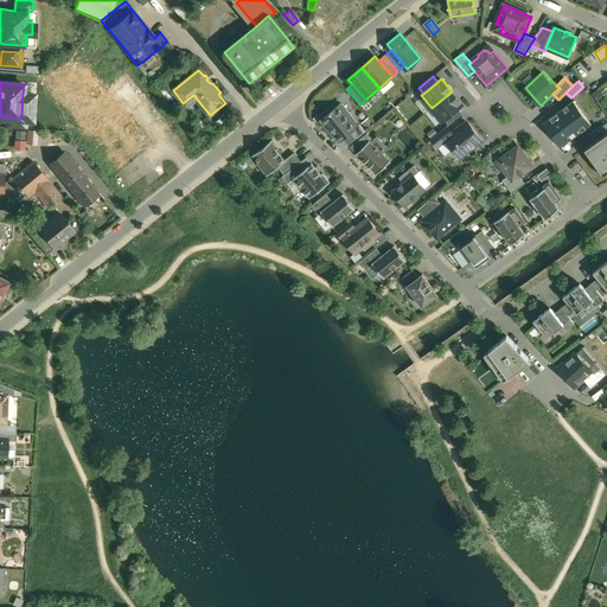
[(600,88),(593,94),(598,101),(606,96),(600,88)]
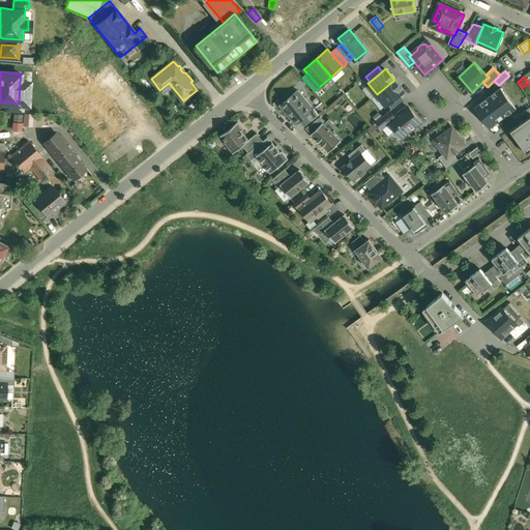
[(394,80),(377,94),(386,106),(388,104),(400,94),(404,91),(394,80)]
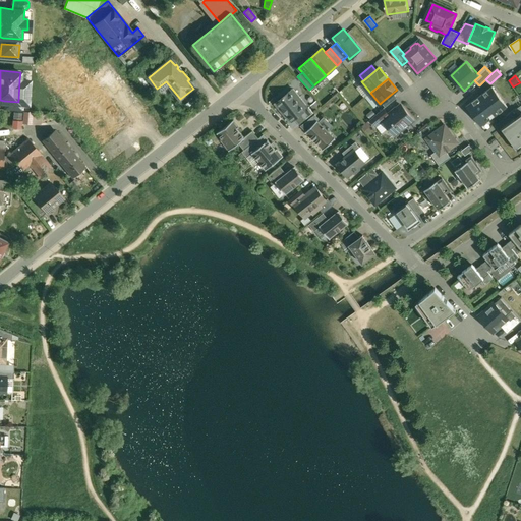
[(29,80),(19,80),(18,102),(22,102),(27,103),(29,80)]
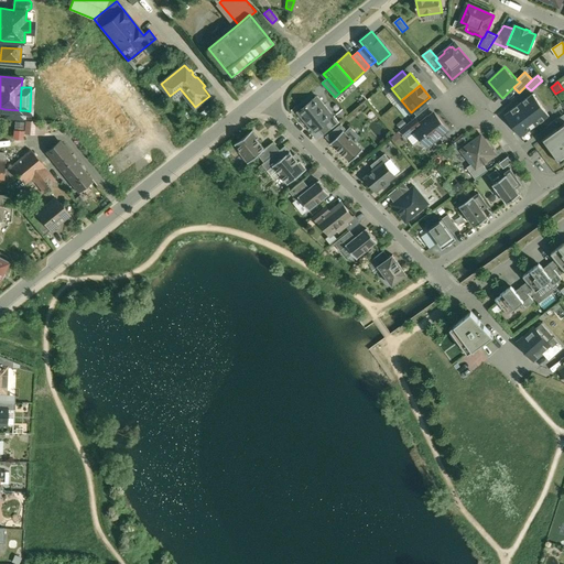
[(513,88),(503,98),(507,101),(517,91),(513,88)]
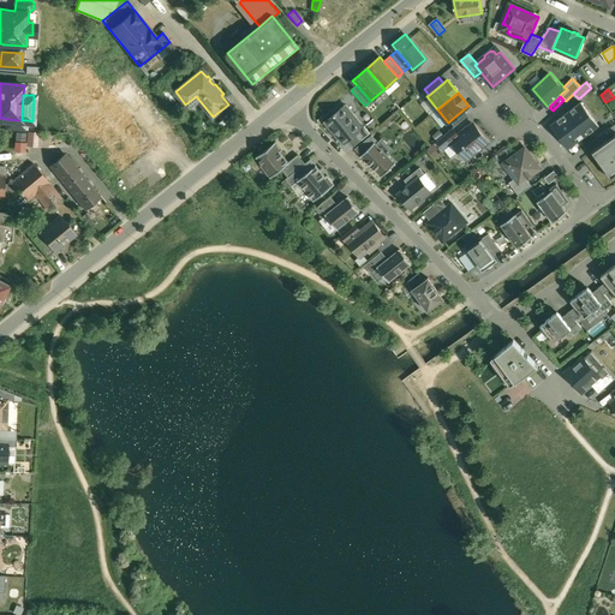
[(584,100),(568,111),(584,133),(599,123),(584,100)]
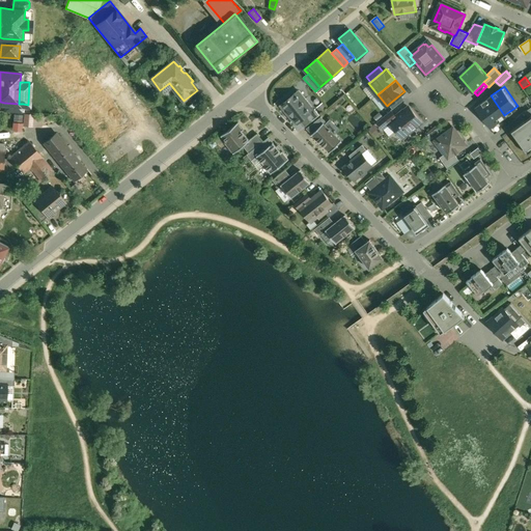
[(296,93),(283,104),(299,122),(311,112),(296,93)]
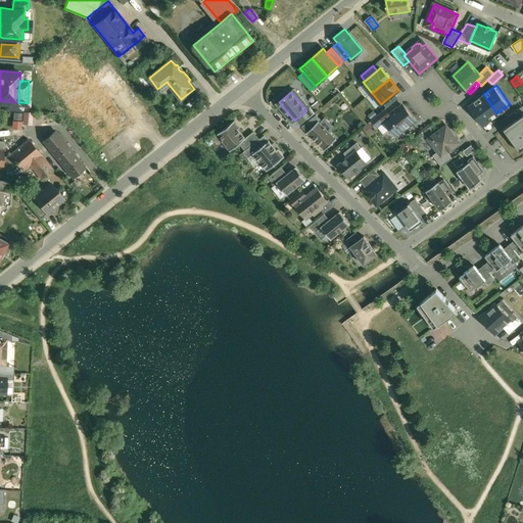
[(394,93),(383,102),(386,107),(398,97),(394,93)]
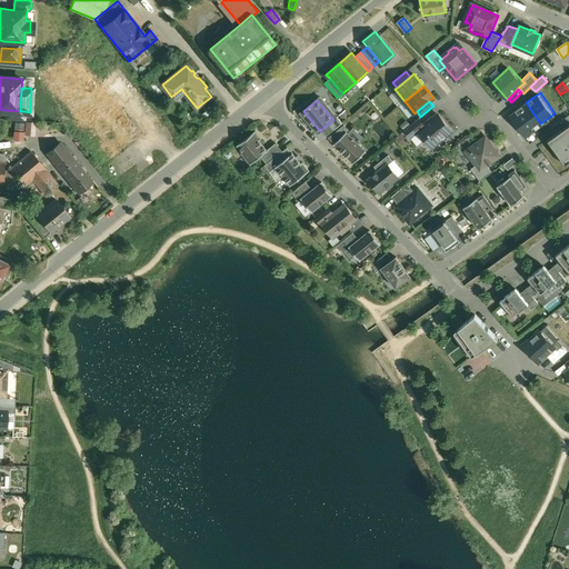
[(526,102),(509,115),(523,135),(540,123),(526,102)]
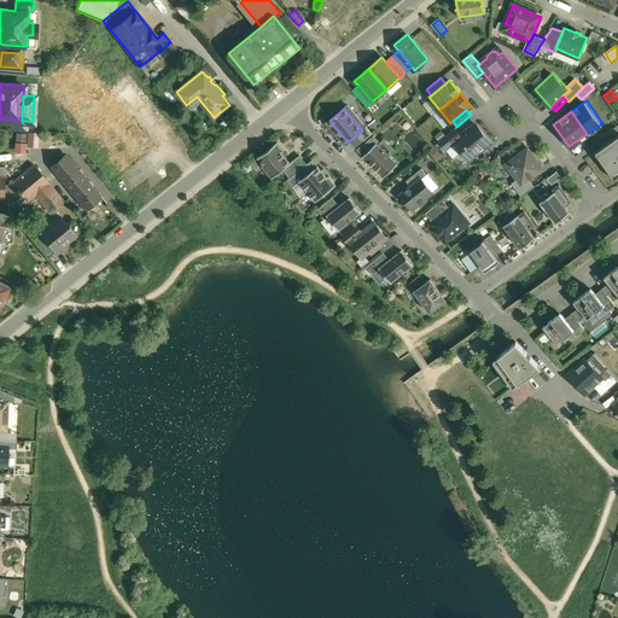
[(22,121),(5,120),(5,129),(27,130),(27,121),(22,121)]
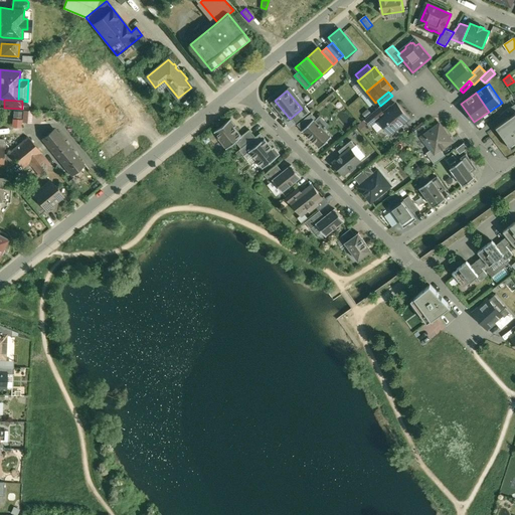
[(385,114),(379,119),(391,134),(409,119),(397,104),(385,114)]
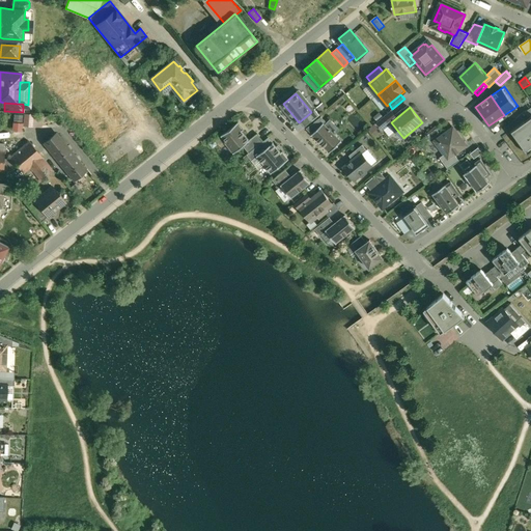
[(392,110),(378,121),(384,129),(391,122),(397,117),(392,110)]
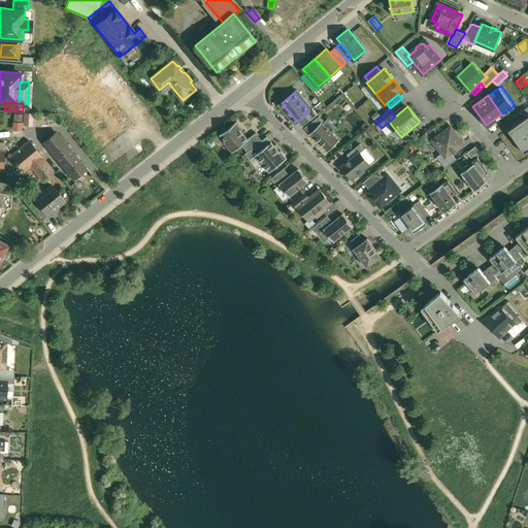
[(33,113),(24,112),(23,124),(32,125),(33,113)]
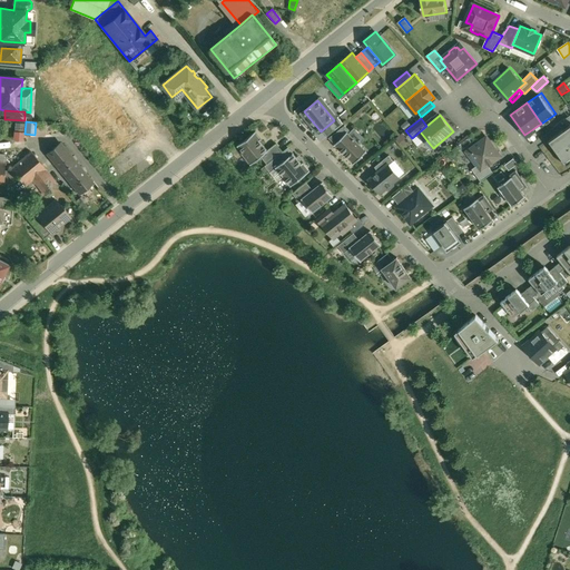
[(25,123),(16,123),(15,131),(23,133),(25,123)]
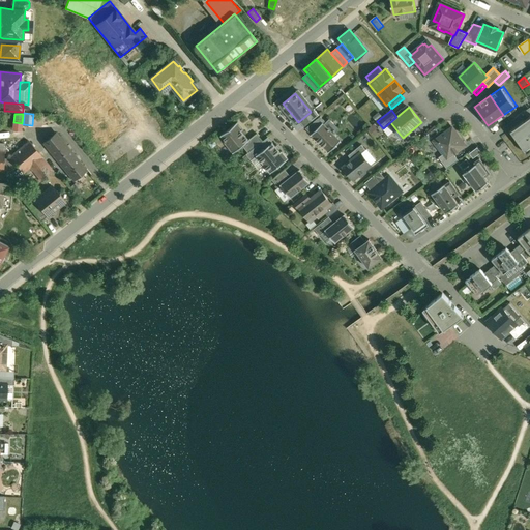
[(33,114),(32,125),(41,126),(42,115),(33,114)]
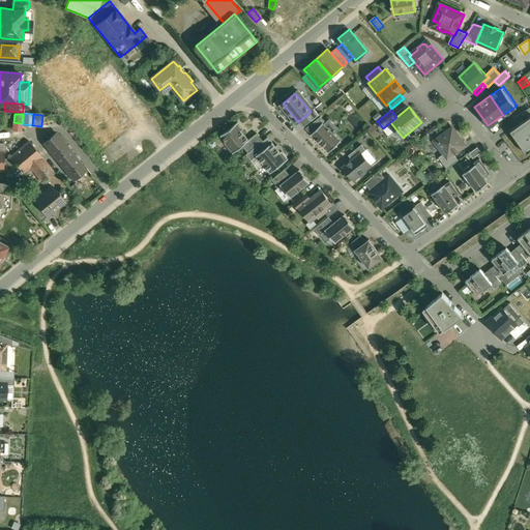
[(321,116),(315,121),(320,126),(323,122),(324,123),(326,121),(321,116)]
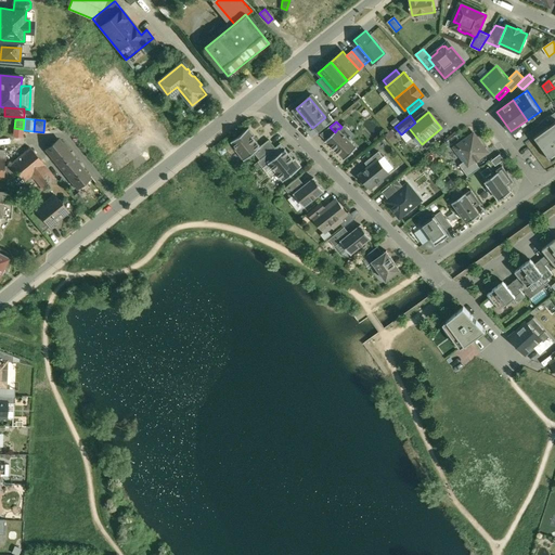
[(554,121),(553,124),(537,136),(550,154),(554,150),(554,121)]
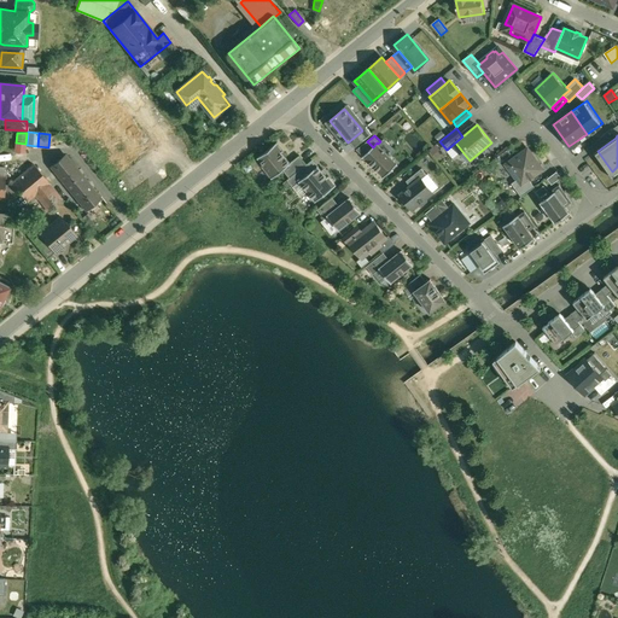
[(277,141),(257,157),(273,178),(284,169),(292,163),(291,162),(283,152),(284,151),(277,141)]
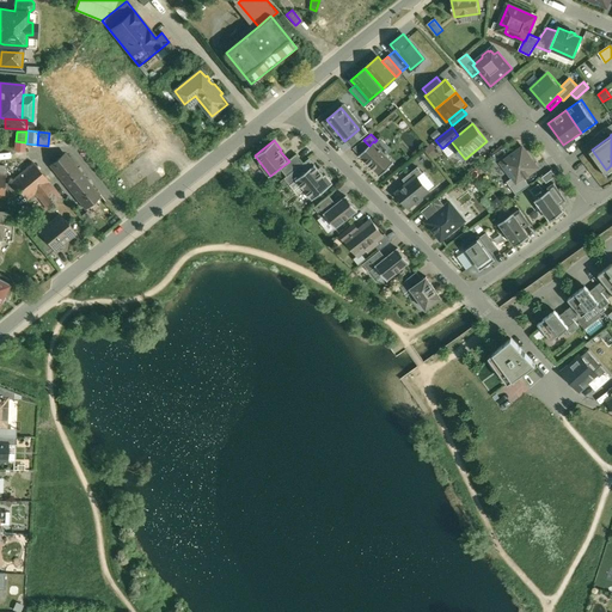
[(363,140),(354,148),(361,154),(369,146),(363,140)]
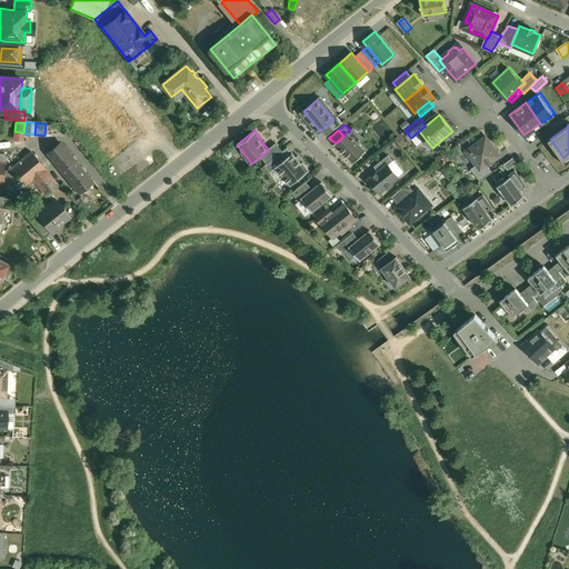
[(348,132),(347,131),(343,136),(336,143),(335,143),(355,163),(367,151),(355,139),(353,138),(348,132)]
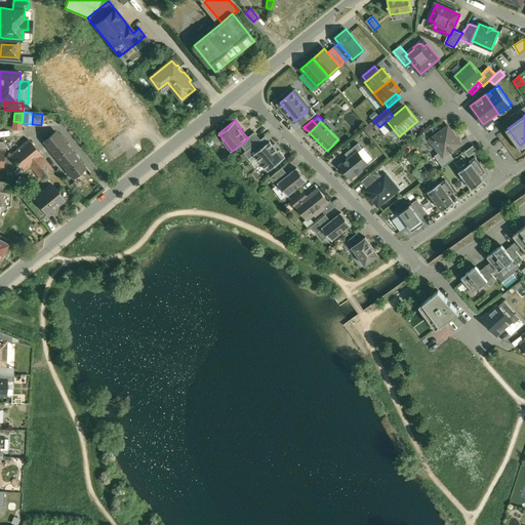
[(448,125),(430,139),(439,152),(443,158),(450,153),(461,144),(448,125)]
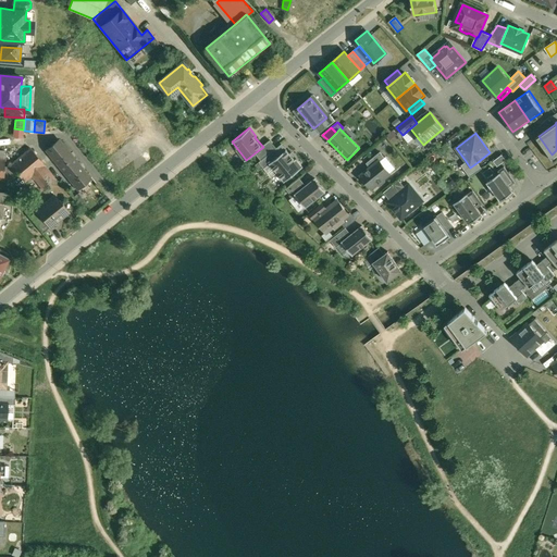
[(271,139),(262,146),(263,147),(256,152),(262,160),(275,149),(277,148),(271,139)]
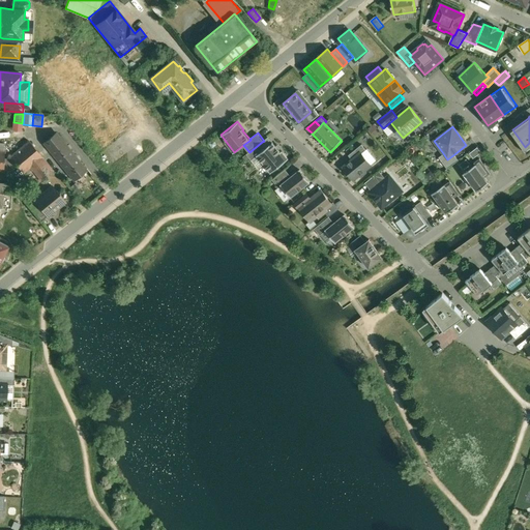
[(60,136),(59,138),(56,134),(47,141),(50,145),(48,147),(74,179),(87,169),(60,136)]
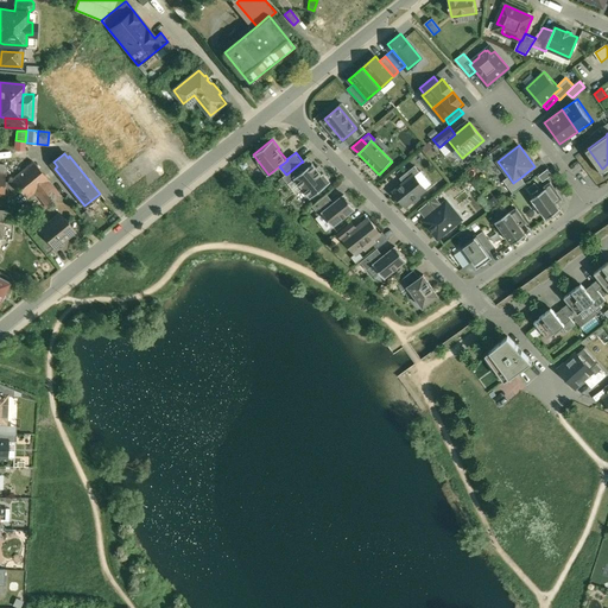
[(33,159),(12,177),(27,196),(35,189),(46,179),(49,178),(33,159)]
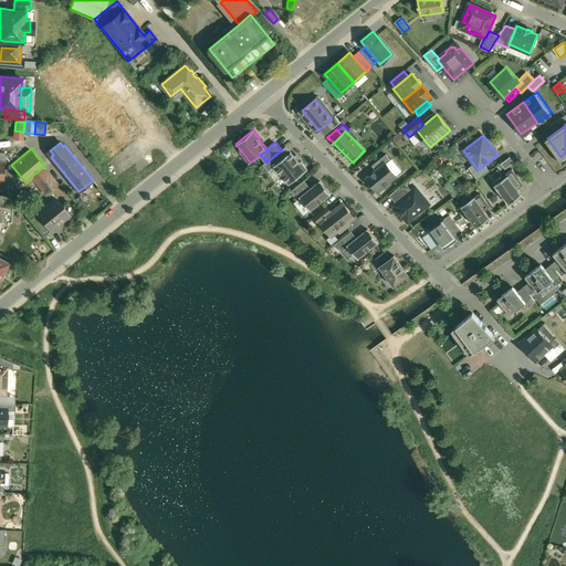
[(266,163),(264,164),(270,170),(275,166),(275,165),(284,158),(280,152),(266,163)]
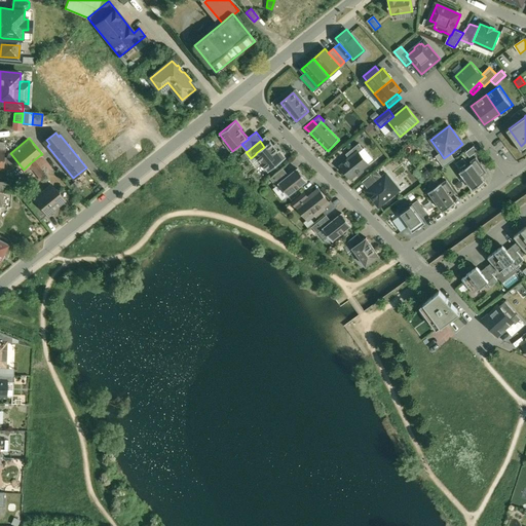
[(264,147),(256,153),(256,154),(269,172),(287,158),(280,150),(278,151),(271,141),(264,147)]
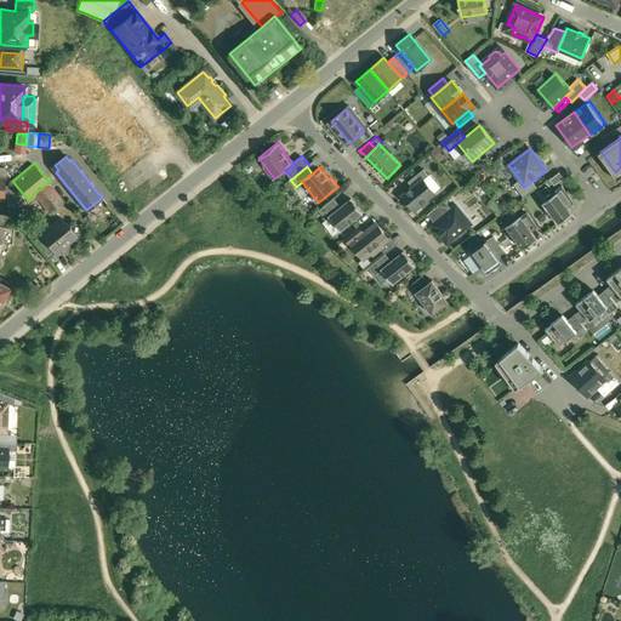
[(425,169),(409,182),(414,187),(423,180),(425,180),(429,175),(425,169)]
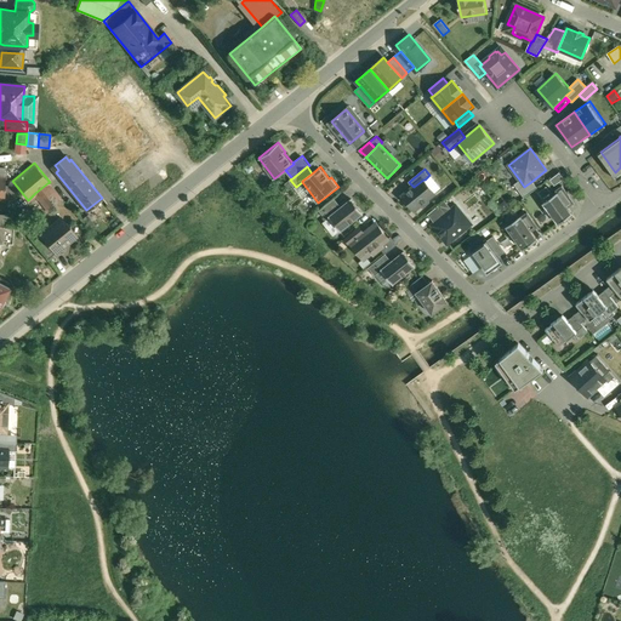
[(551,177),(554,183),(564,177),(559,170),(551,177)]
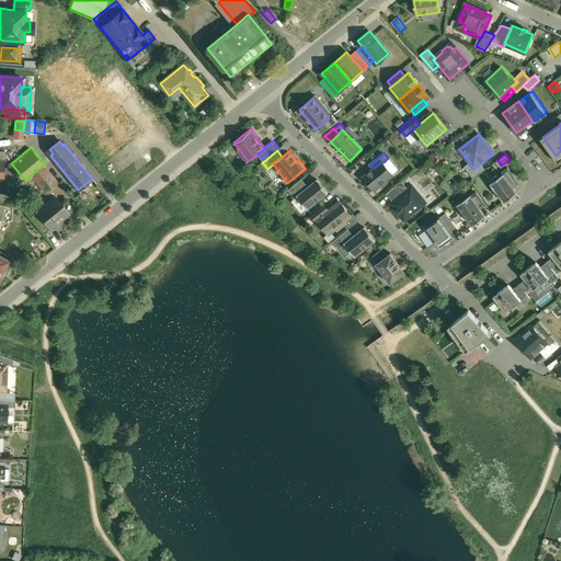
[(374,169),(364,176),(375,190),(380,185),(382,185),(388,182),(388,179),(393,174),(384,162),(382,162),(374,169)]
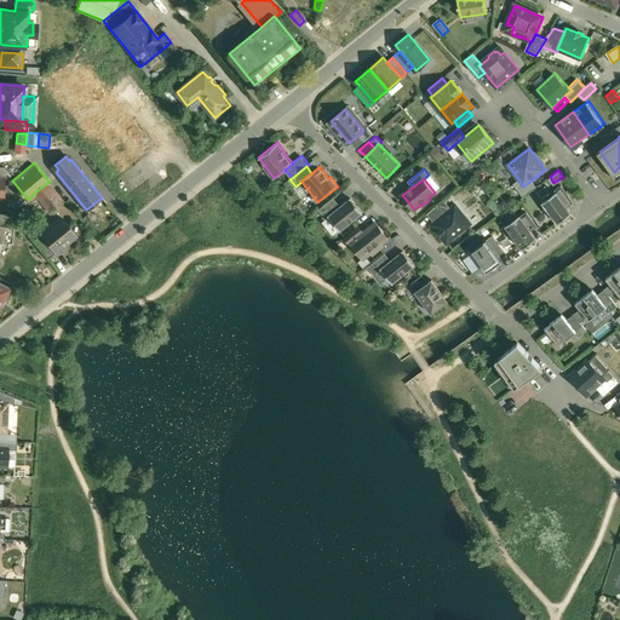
[(537,187),(532,181),(523,187),(518,179),(514,184),(523,196),(537,187)]
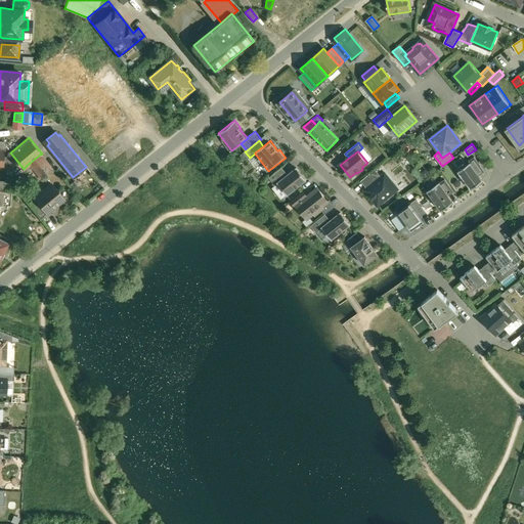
[(53,170),(40,155),(30,163),(43,178),(53,170)]
